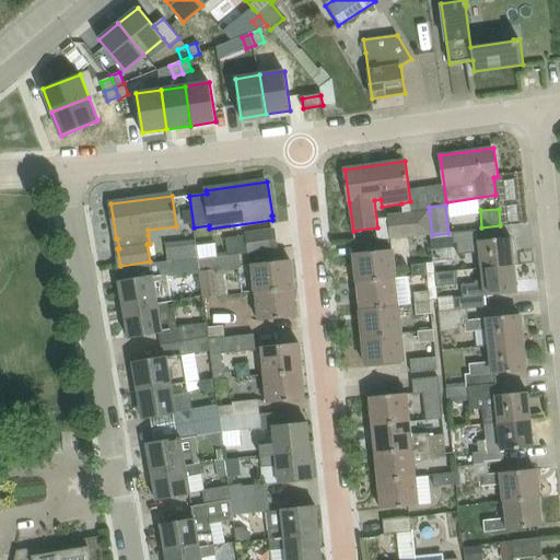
[(408,237),(432,235),(429,211),(412,212),(403,213),(385,216),(385,217),(387,240),(408,237)]
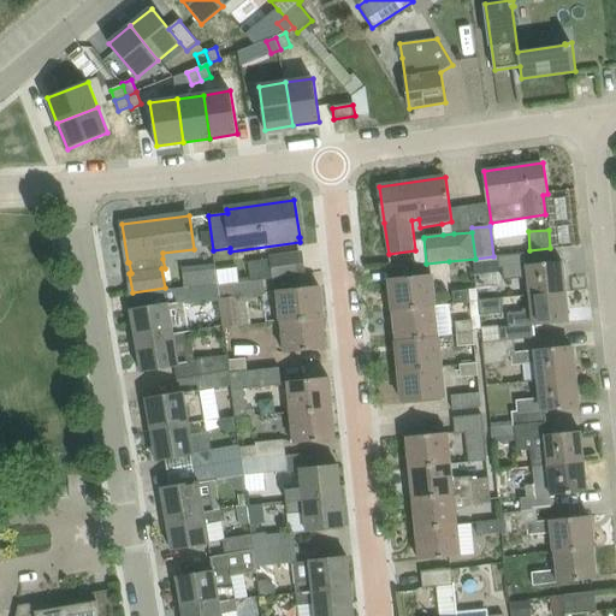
[(252,283),(262,280),(273,279),(273,278),(304,273),(302,254),(301,254),(301,252),(270,258),(271,259),(249,262),(252,283)]
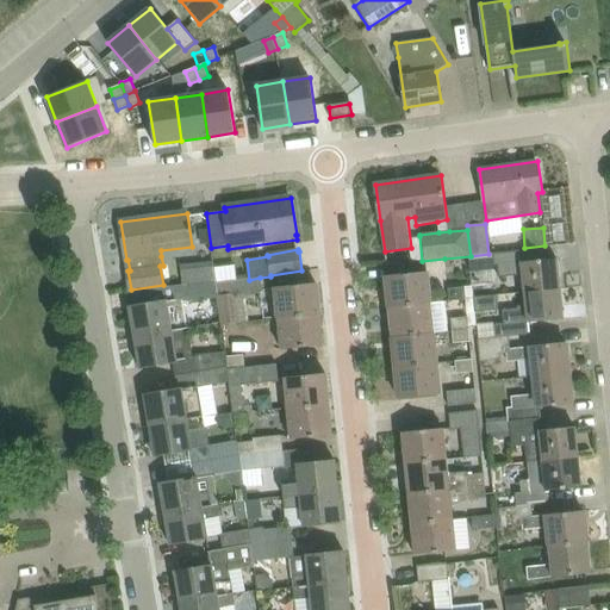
[(523,275),(524,293),(560,290),(556,259),(498,266),(499,278),(523,275)]
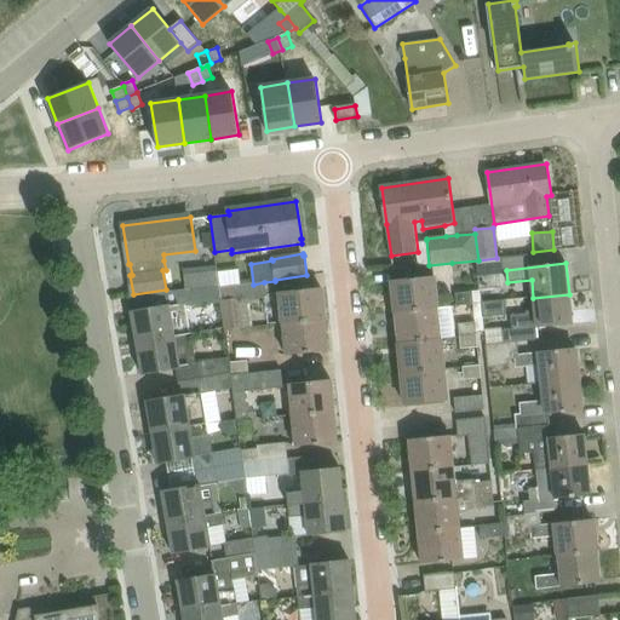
[(395,309),(437,304),(434,276),(392,281),(395,309)]
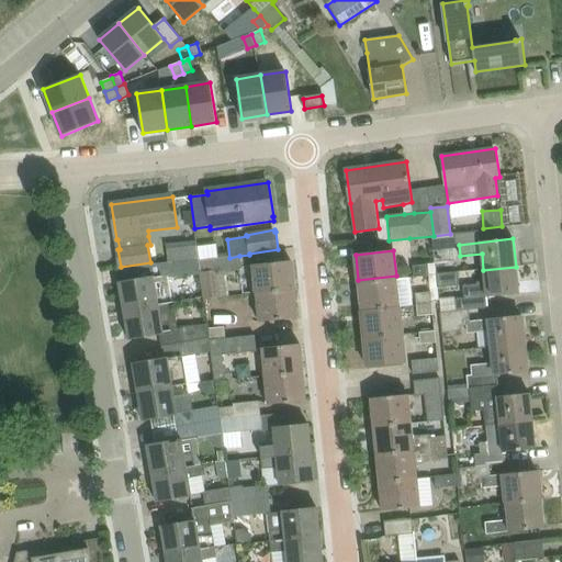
[(239,256),(229,258),(199,261),(204,301),(220,299),(218,298),(215,272),(225,272),(242,270),(240,267),(239,256)]
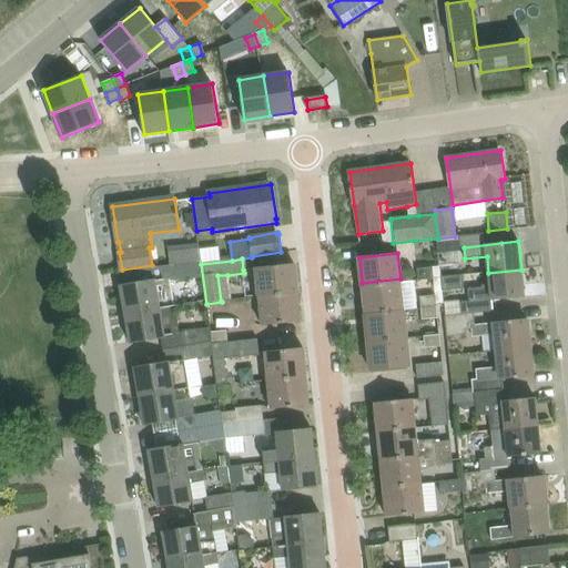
[(202,279),(201,264),(148,269),(150,282),(120,286),(125,314),(174,305),(172,292),(171,281),(202,279)]
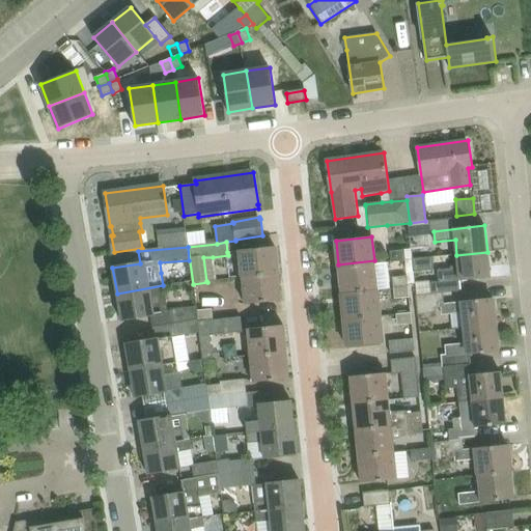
[(276,247),(242,250),(245,277),(279,274),(276,247)]
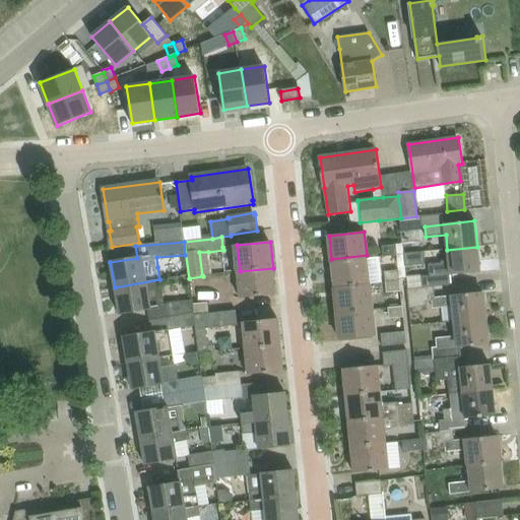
[(396,256),(395,245),(390,245),(380,246),(381,257),(396,256)]
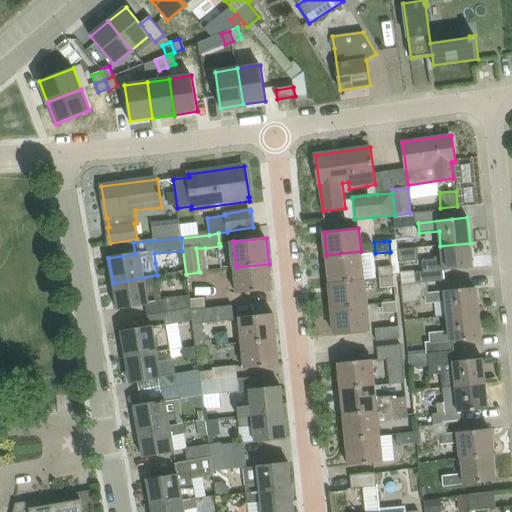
[(416,274),(417,284),(427,283),(444,281),(443,271),(473,268),(470,243),(440,246),(442,259),(421,261),(423,273),(416,274)]
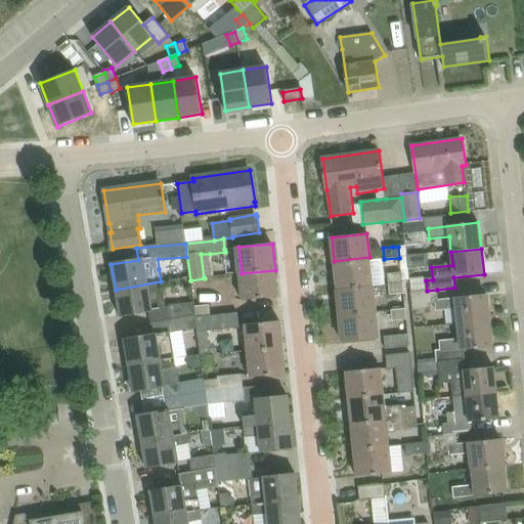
[(428,266),(427,254),(405,256),(407,268),(428,266)]
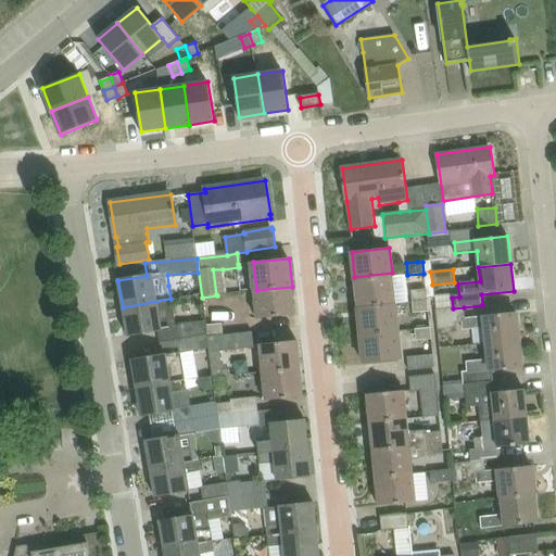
[(354,277),(357,306),(395,302),(392,273),(354,277)]
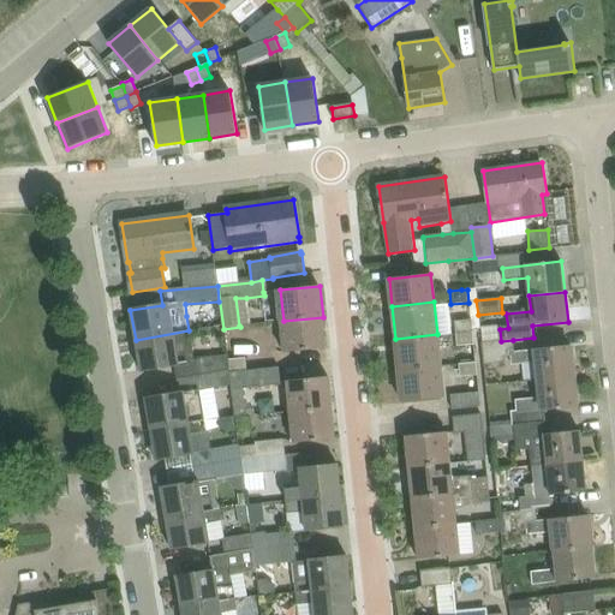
[(323,317),(284,321),(287,352),(326,347),(323,317)]
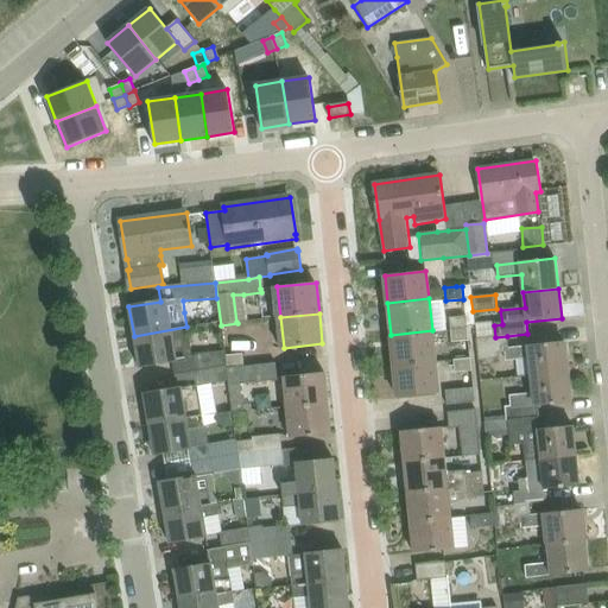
[(451,330),(468,328),(467,316),(450,317),(451,330)]
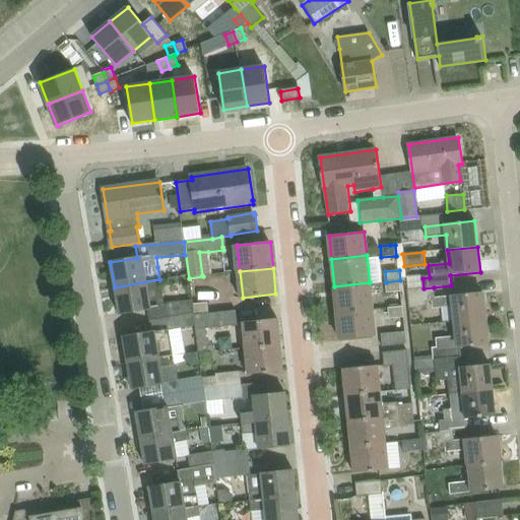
[(150,308),(165,305),(161,288),(159,279),(115,287),(119,313),(150,308)]
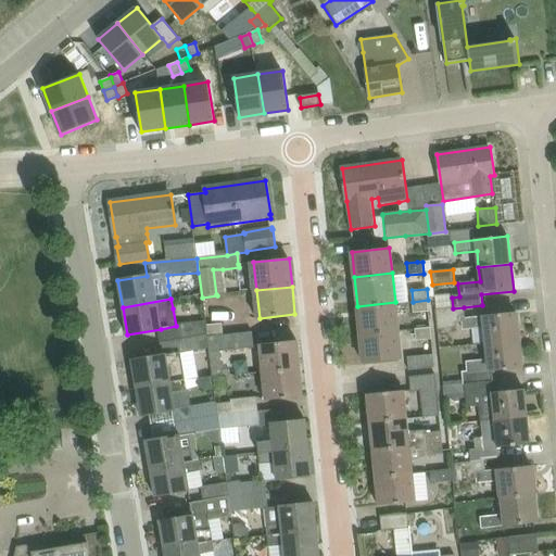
[(429,312),(428,300),(413,302),(414,313),(429,312)]
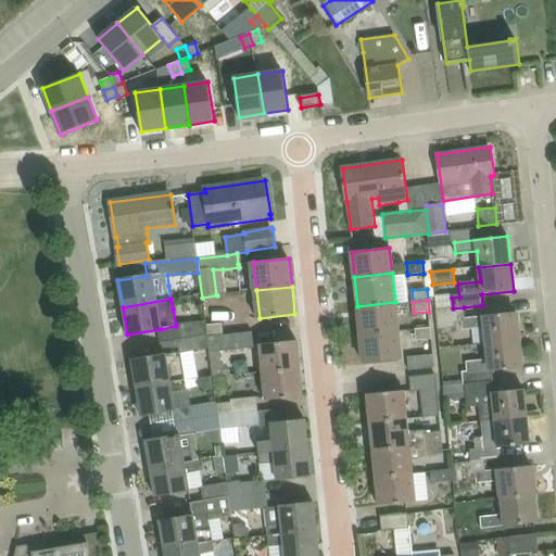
[(357,306),(361,335),(399,331),(395,302),(357,306)]
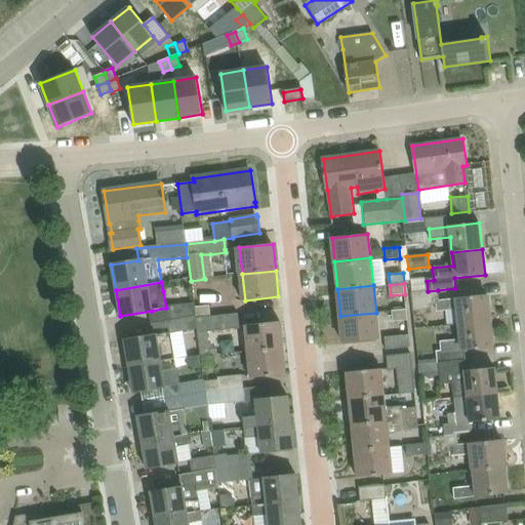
[(439,300),(438,290),(428,291),(412,292),(414,311),(431,310),(431,306),(437,305),(437,300),(439,300)]
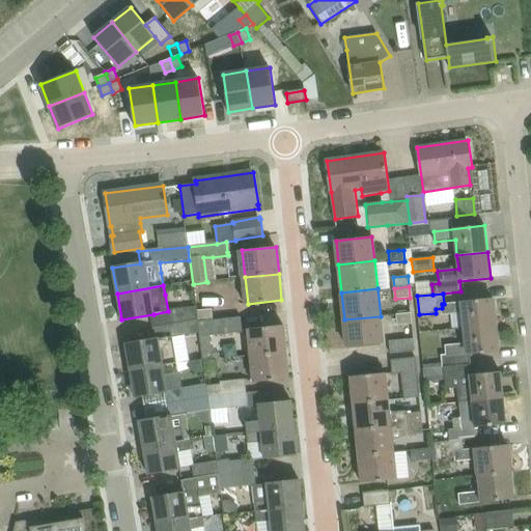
[(493,299),(444,304),(442,304),(442,308),(443,314),(463,312),(464,329),(496,326),(493,299)]
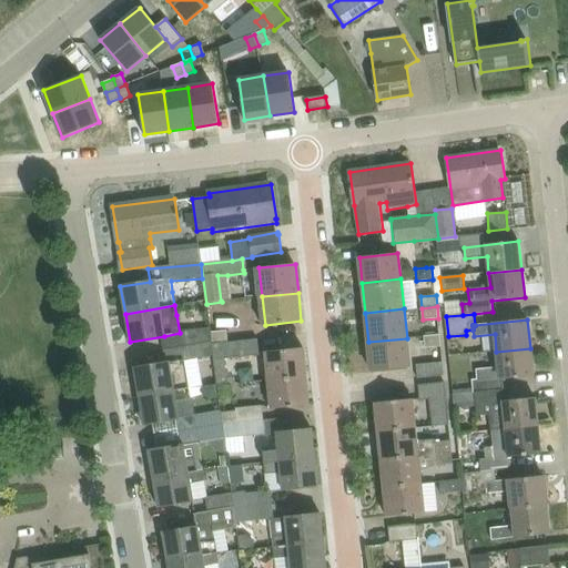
[(183,333),(185,346),(211,342),(210,332),(210,328),(183,333)]
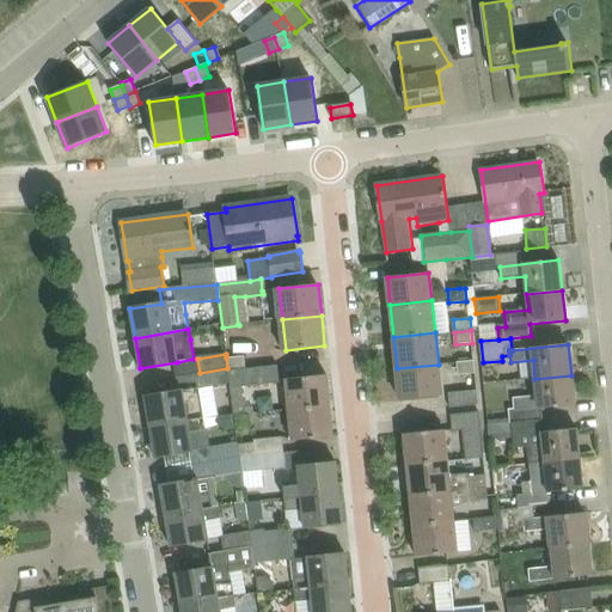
[(228,372),(246,369),(244,355),(226,357),(227,368),(228,372)]
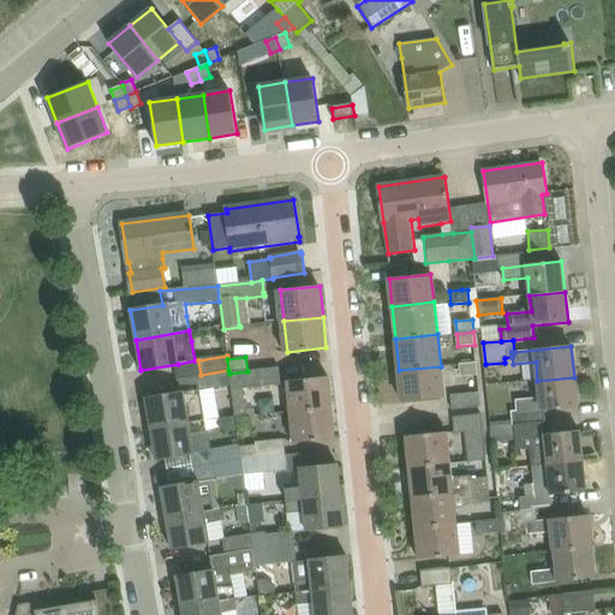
[(476,362),(459,363),(460,377),(477,375),(476,362)]
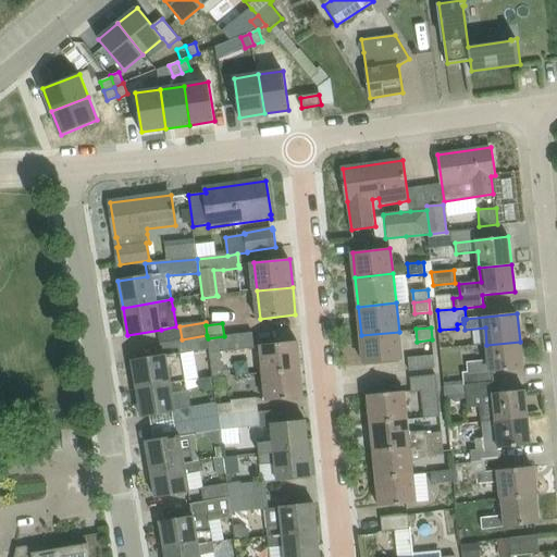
[(208,338),(209,353),(255,348),(252,332),(224,336),(208,338)]
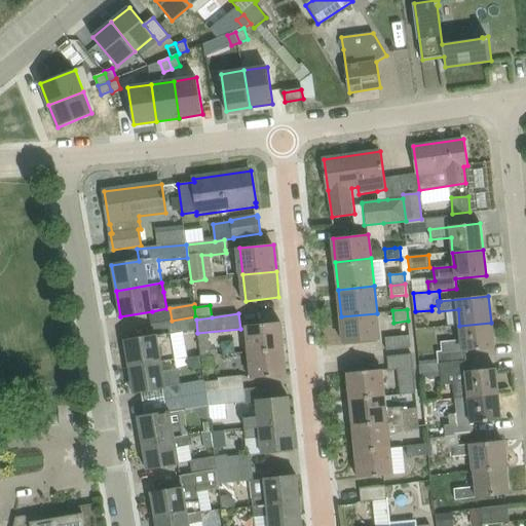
[(380,339),(377,313),(341,316),(343,343),(380,339)]
